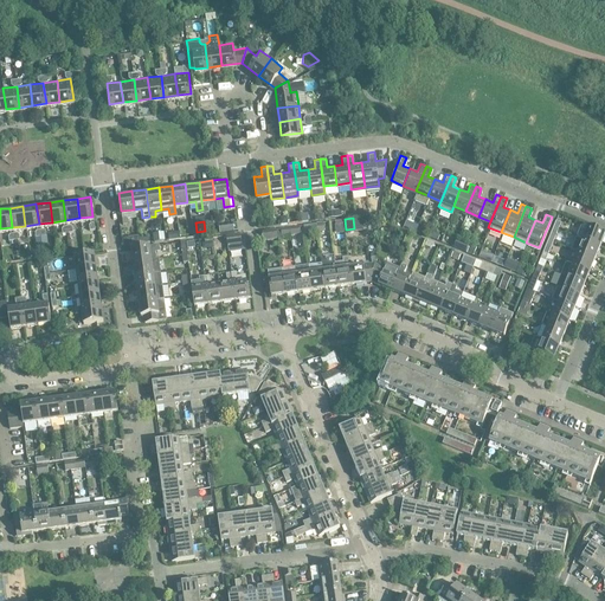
[(599,243),(604,230),(583,221),(577,234),(581,236),(599,243)]
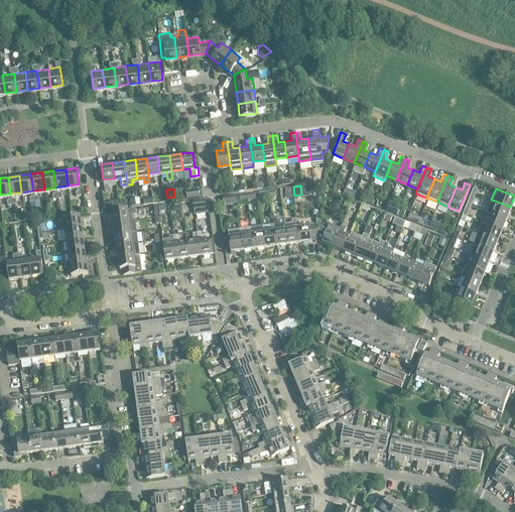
[(470,190),(466,202),(470,203),(474,193),(470,190)]
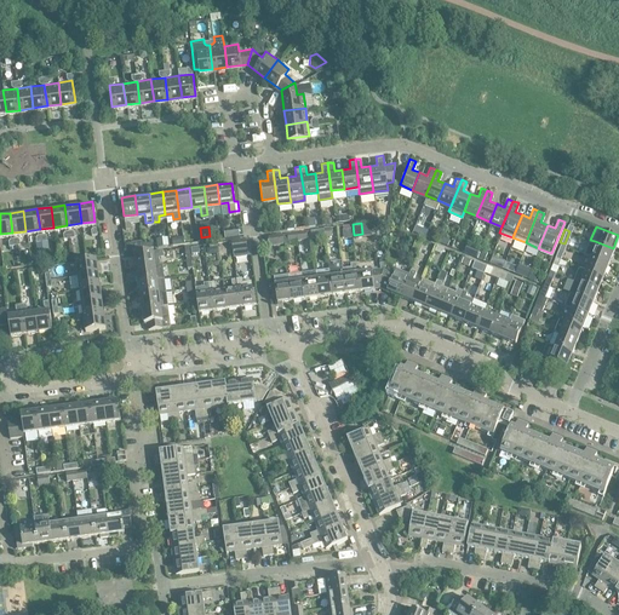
[(281,231),(267,234),(268,242),(282,240),(281,231)]
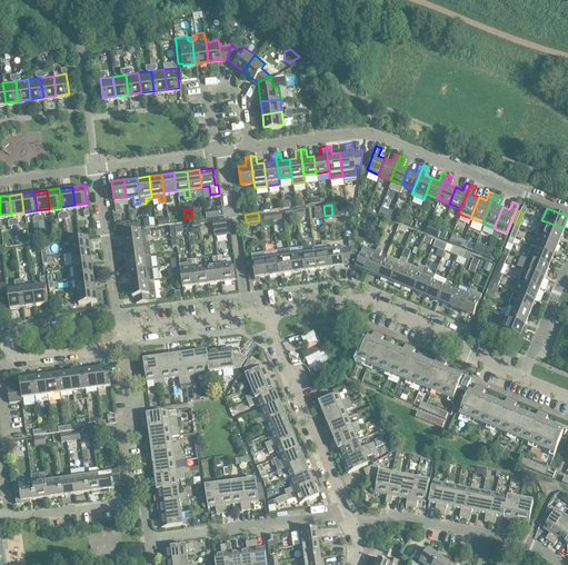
[(212,227),(226,225),(225,217),(211,219),(212,227)]
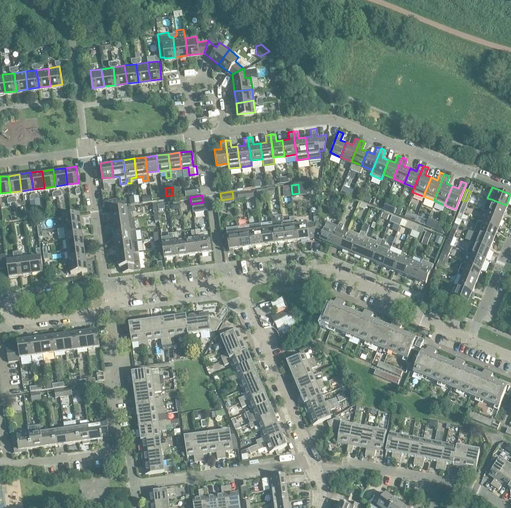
[(482,208),(487,210),(501,216),(506,205),(491,199),(487,198),(486,197),(482,208)]
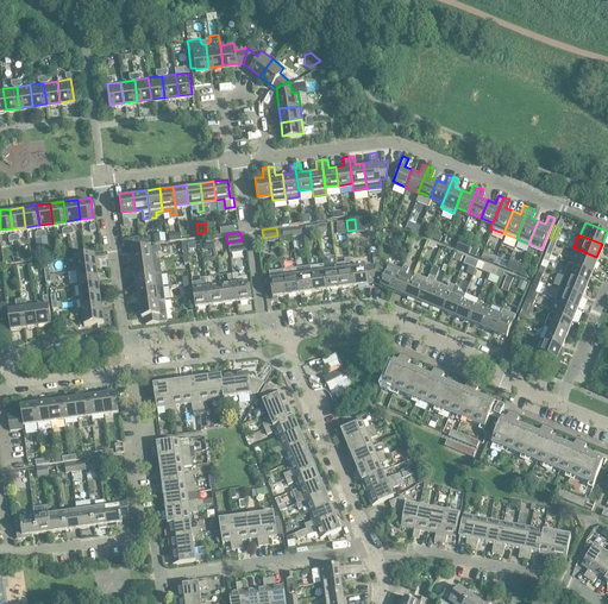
[(458,238),(455,245),(467,250),(470,243),(458,238)]
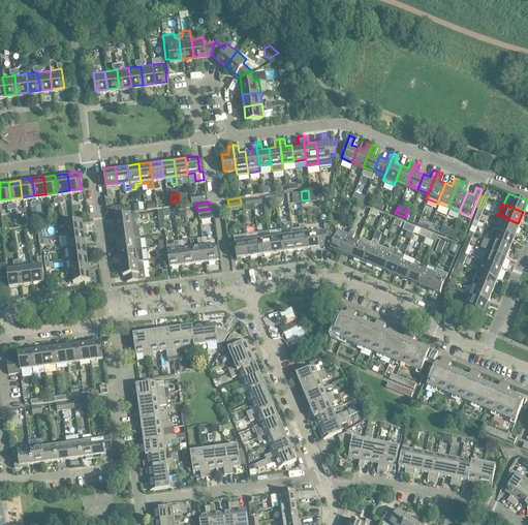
[(482,208),(477,207),(473,217),(477,219),(482,208)]
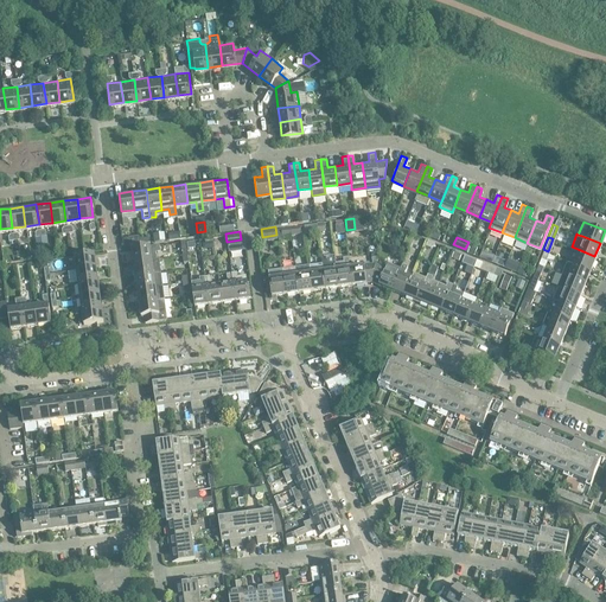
[(151,257),(151,256),(155,256),(154,249),(159,248),(158,242),(131,245),(133,260),(151,257)]
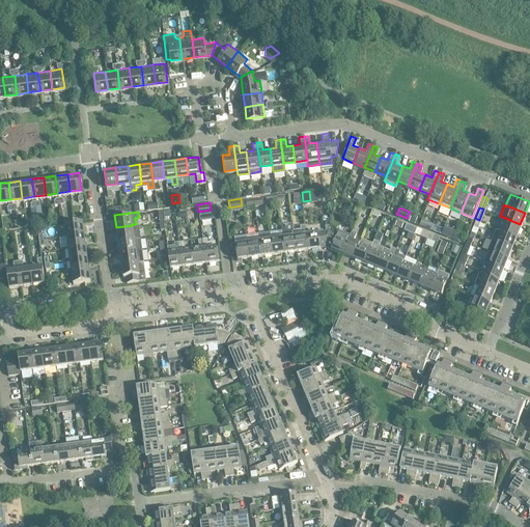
[(473,224),(471,229),(476,231),(478,226),(477,225),(479,220),(475,218),(473,224)]
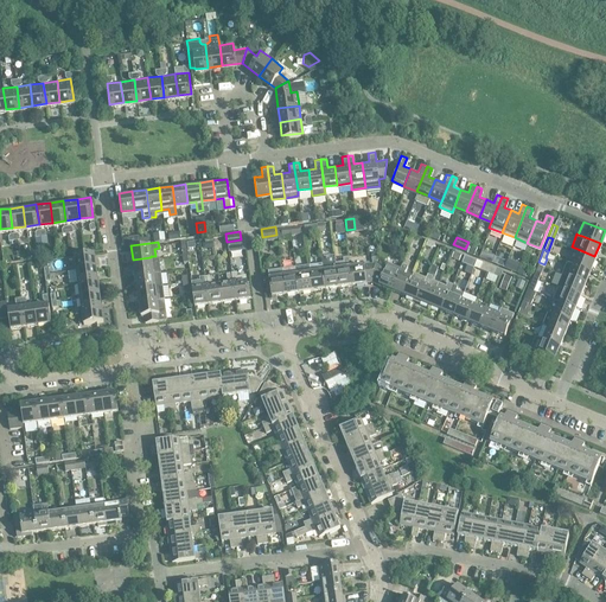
[(573,261),(589,268),(594,256),(578,249),(573,261)]
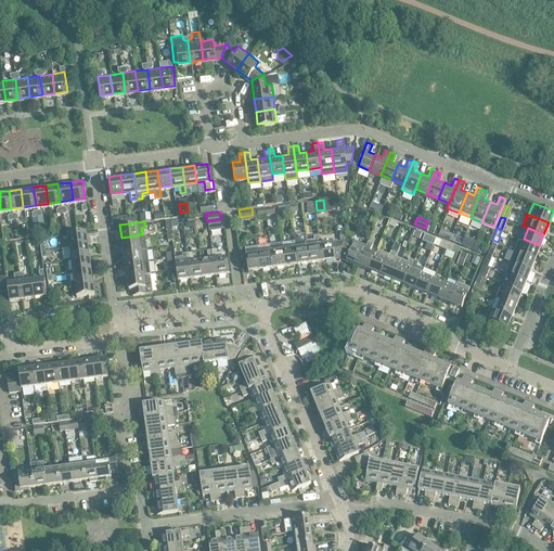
[(87,242),(85,229),(67,231),(68,244),(87,242)]
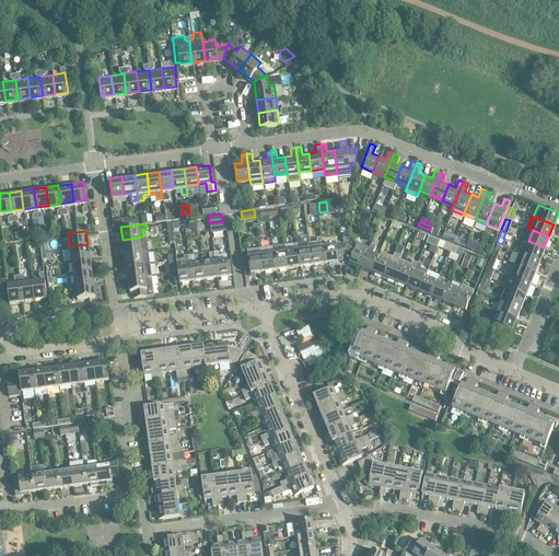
[(427,233),(424,240),(437,244),(439,238),(427,233)]
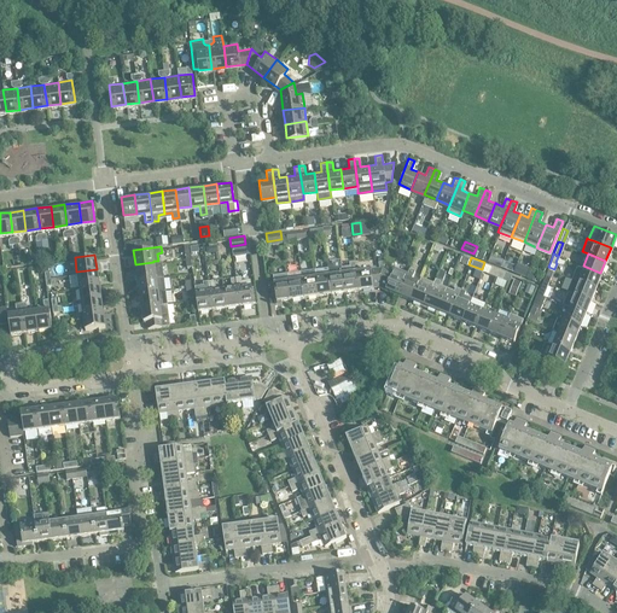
[(358,287),(355,268),(354,258),(349,260),(349,263),(341,264),(344,289),(358,287)]
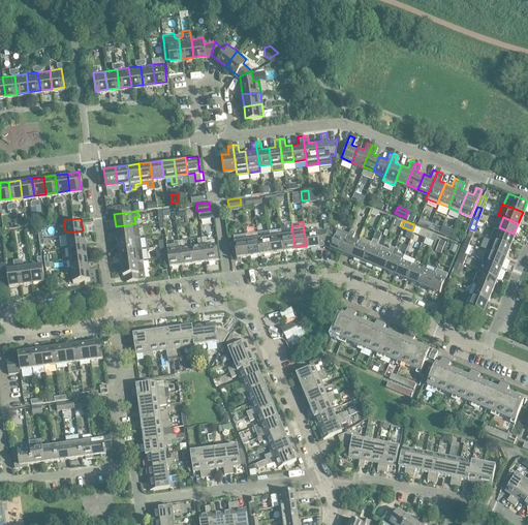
[(323,227),(304,229),(306,246),(323,243),(325,226),(327,221),(322,222),(323,227)]
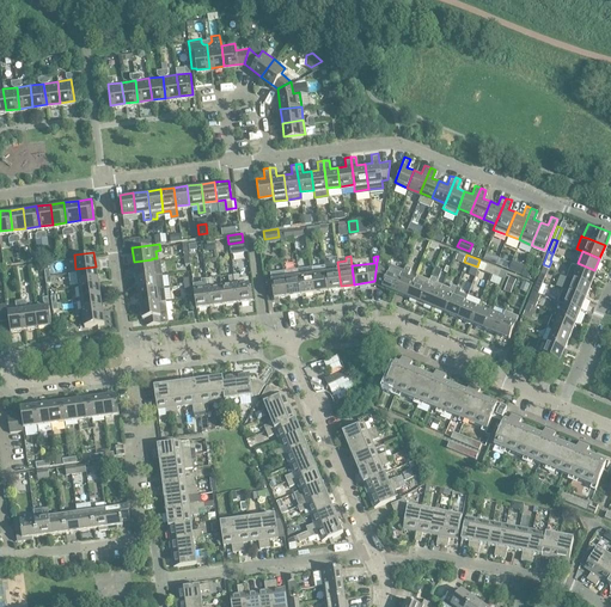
[(152,259),(134,262),(135,275),(154,273),(160,271),(159,258),(157,258),(152,258),(152,259)]
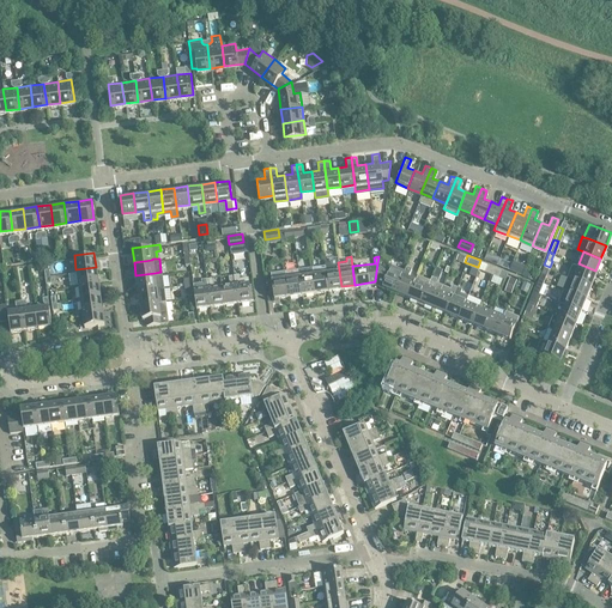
[(323,263),(327,289),(341,286),(338,262),(329,263),(329,260),(323,260),(323,263)]
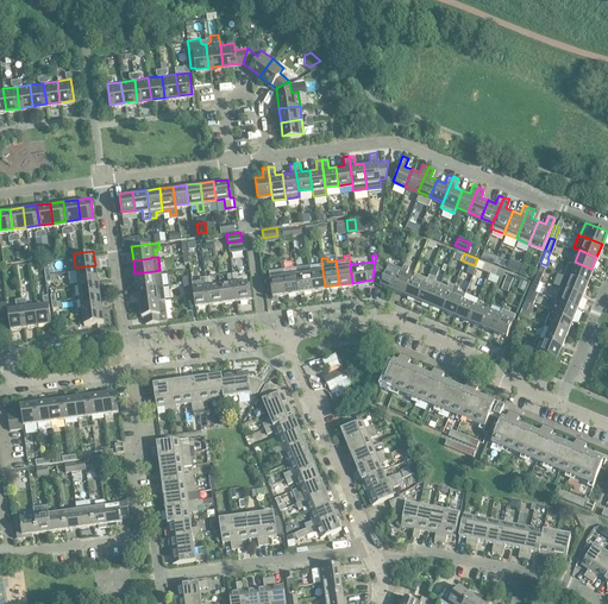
[(591,269),(575,262),(568,259),(563,272),(587,282),(591,269)]
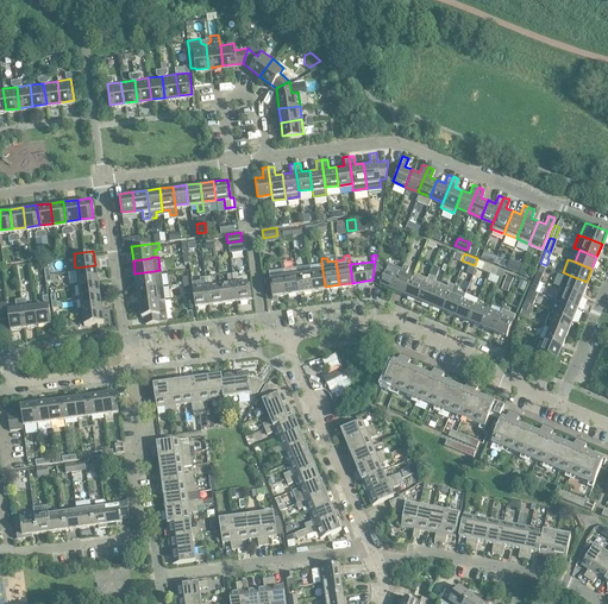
[(373,280),(392,288),(401,265),(388,260),(387,265),(375,260),(373,280)]
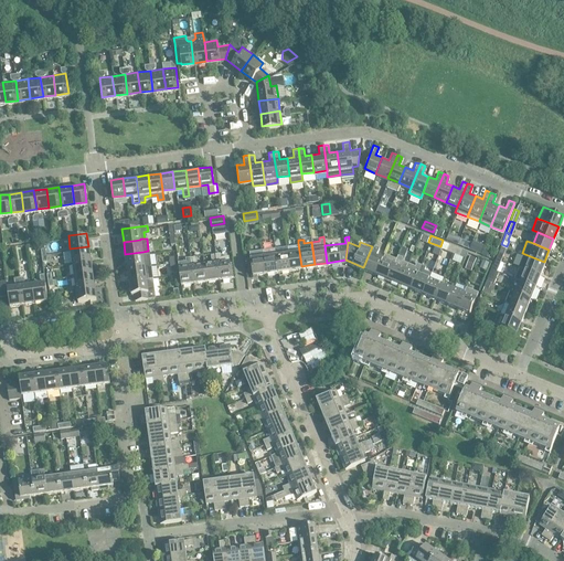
[(451,251),(455,244),(448,242),(446,249),(451,251)]
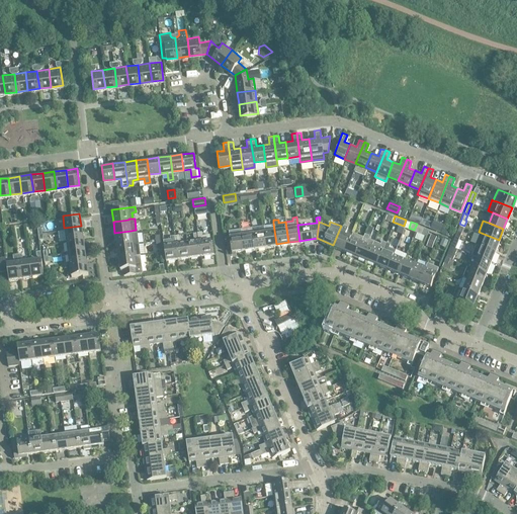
[(265,245),(276,244),(273,223),(262,224),(265,245)]
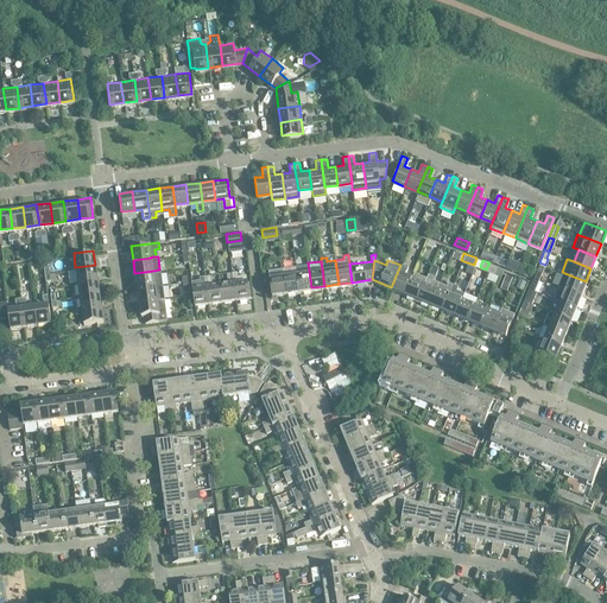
[(400,265),(391,287),(404,292),(411,275),(404,273),(409,264),(402,261),(400,265)]
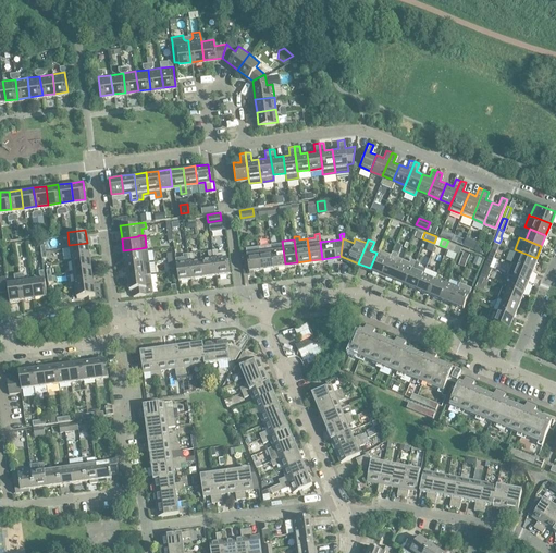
[(273,266),(285,263),(282,241),(270,243),(273,266)]
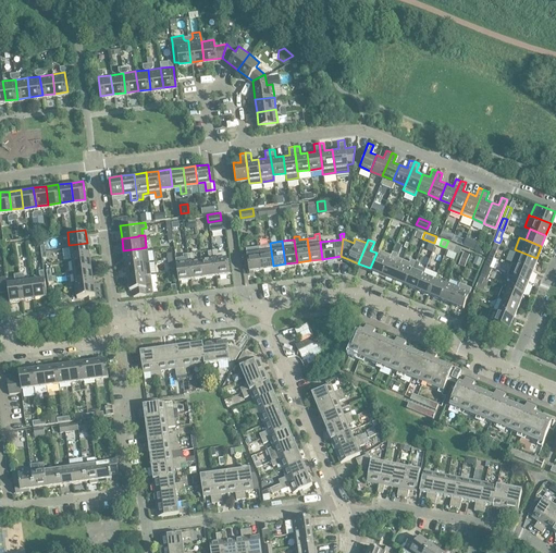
[(445,247),(443,253),(455,257),(459,246),(454,244),(448,241),(445,247)]
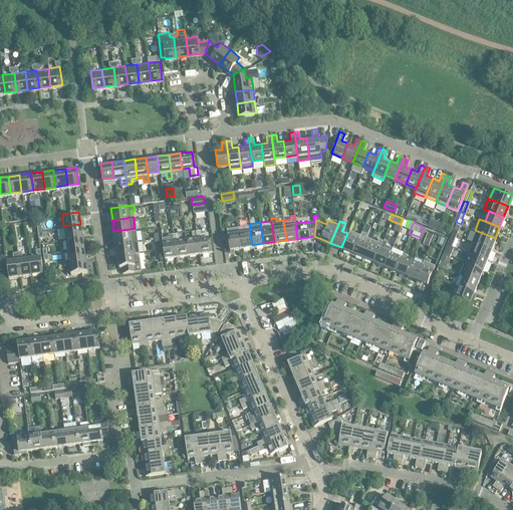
[(65,237),(82,235),(80,224),(63,226),(65,237)]
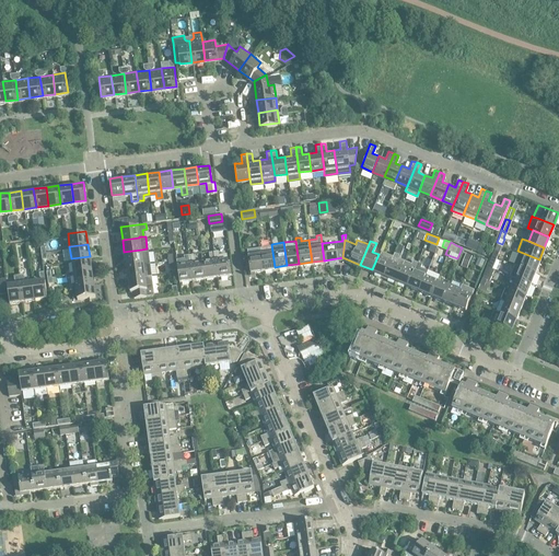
[(259,245),(263,268),(275,267),(271,244),(259,245)]
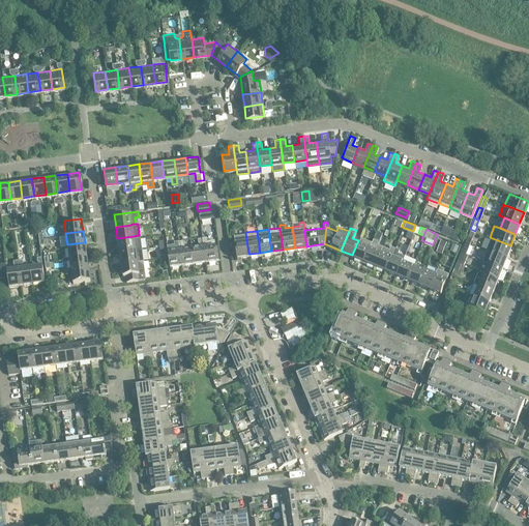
[(236,256),(248,254),(245,232),(233,234),(236,256)]
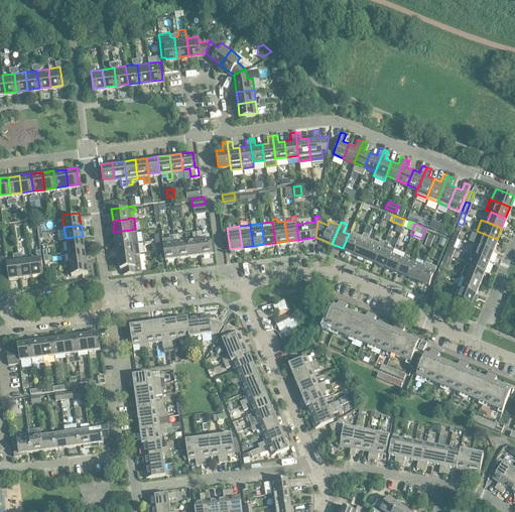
[(135,229),(130,230),(114,232),(116,243),(137,240),(135,229)]
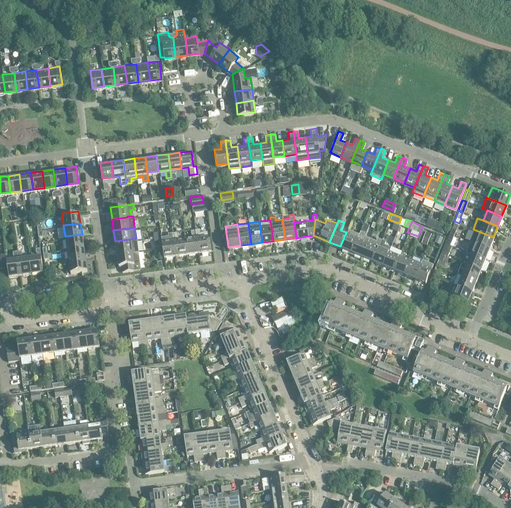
[(209,249),(206,229),(199,230),(199,227),(194,227),(195,234),(195,236),(197,251),(209,249)]
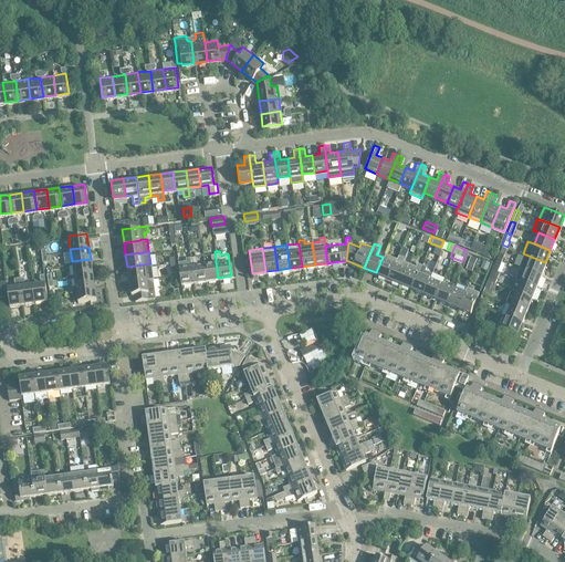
[(376,272),(387,278),(396,257),(384,252),(383,257),(376,272)]
